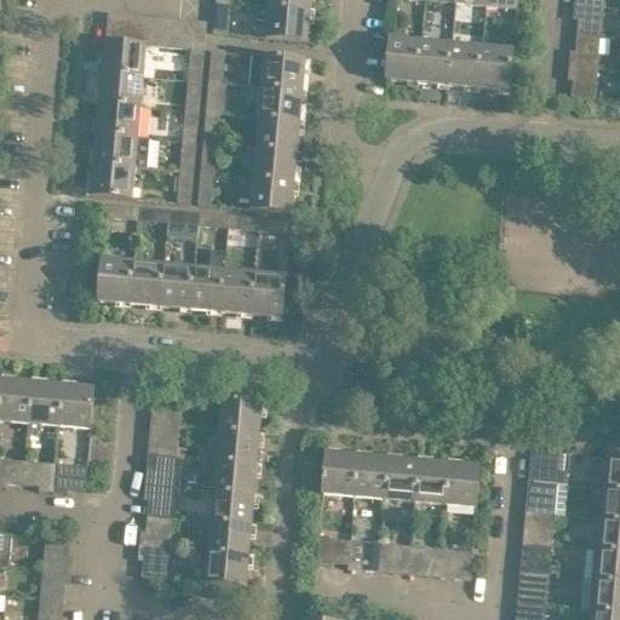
[(211,33),(224,34),(228,3),(213,1),(211,33)]
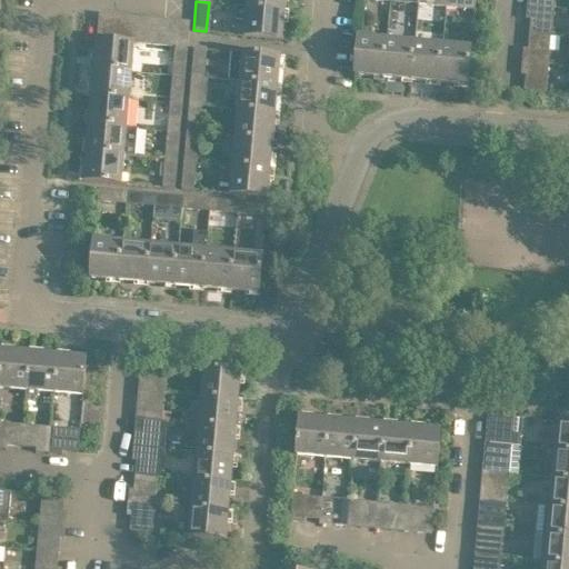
[(528,32),(550,33),(552,6),(526,3),(525,18),(529,18),(528,32)]
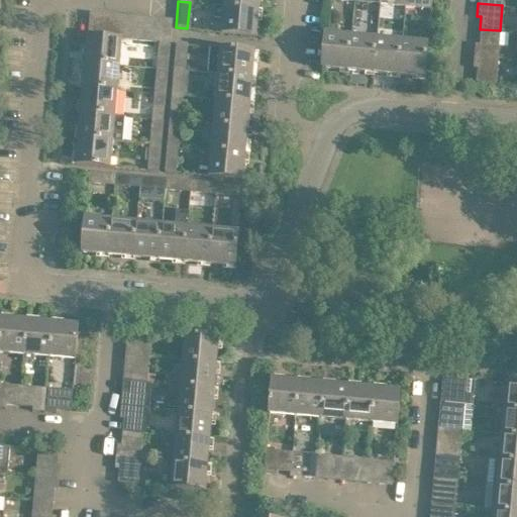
[(221,30),(255,33),(257,8),(223,5),(221,30)]
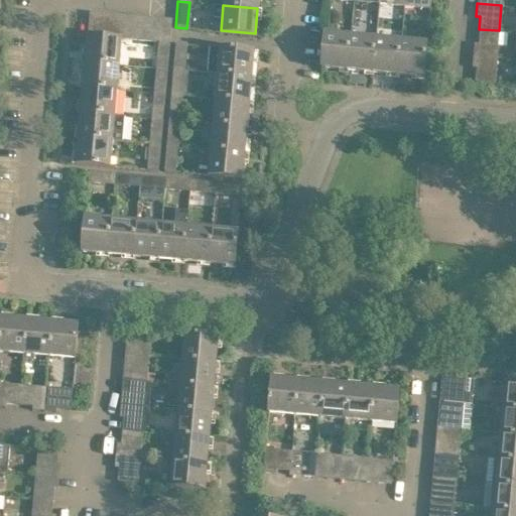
[(88,11),(86,34),(98,35),(100,12),(88,11)]
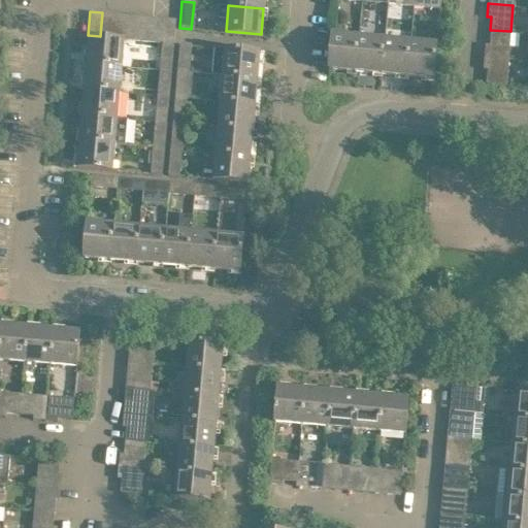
[(102,12),(100,36),(112,37),(114,13),(102,12)]
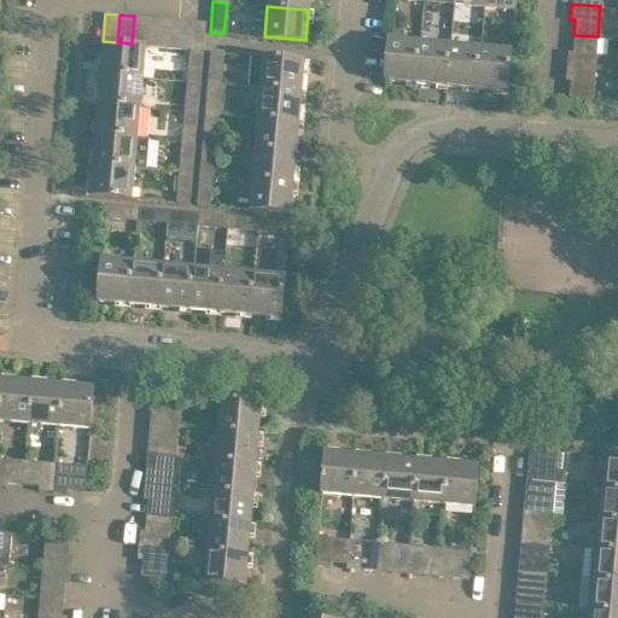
[(132,44),(144,45),(145,45),(147,17),(134,16),(132,44)]
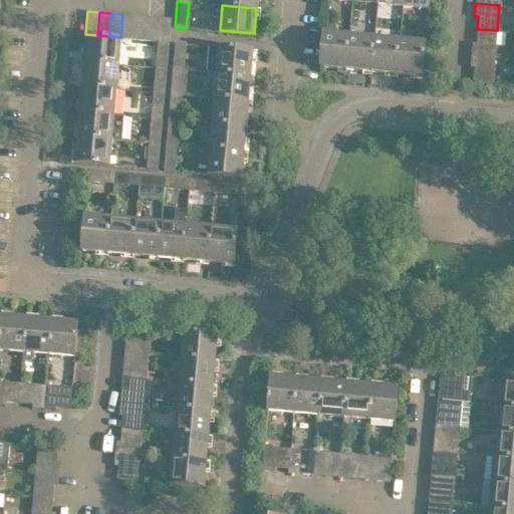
[(122,14),(120,37),(133,38),(134,30),(135,15),(122,14)]
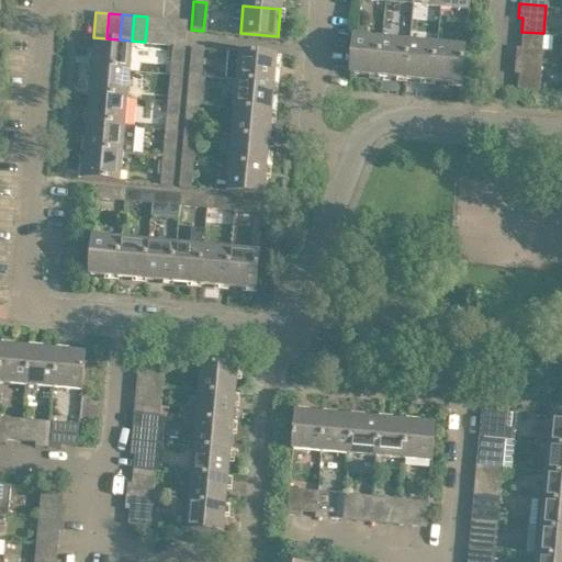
[(146,33),(145,42),(158,43),(160,18),(147,17),(146,33)]
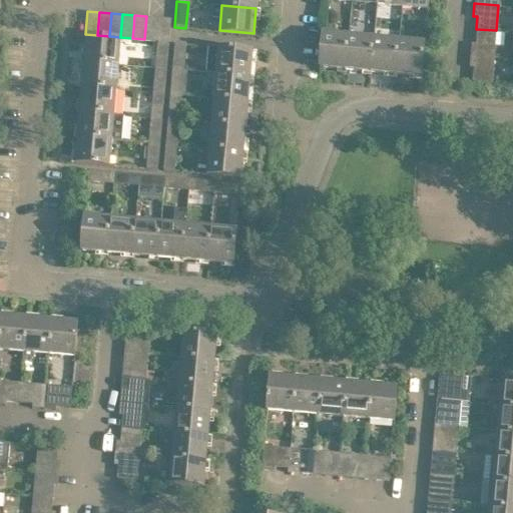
[(150,40),(155,40),(157,17),(146,16),(144,39),(150,40)]
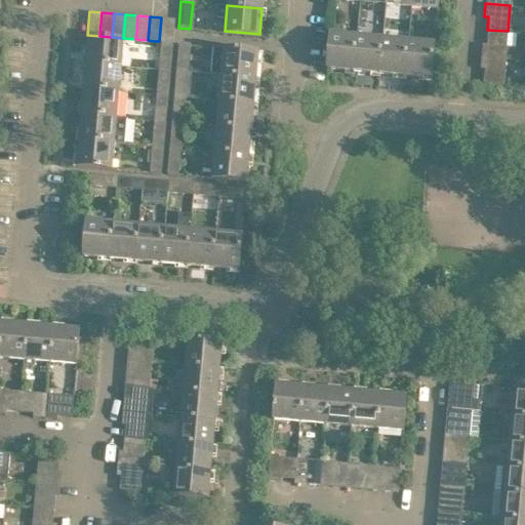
[(161,17),(159,41),(171,42),(173,18),(161,17)]
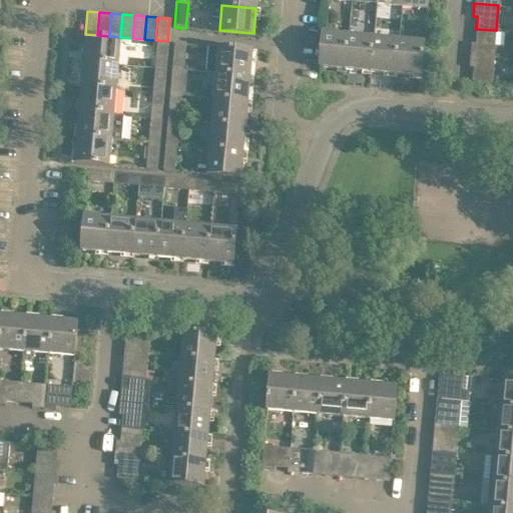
[(474,42),(470,42),(469,53),(494,56),(496,30),(476,29),(474,42)]
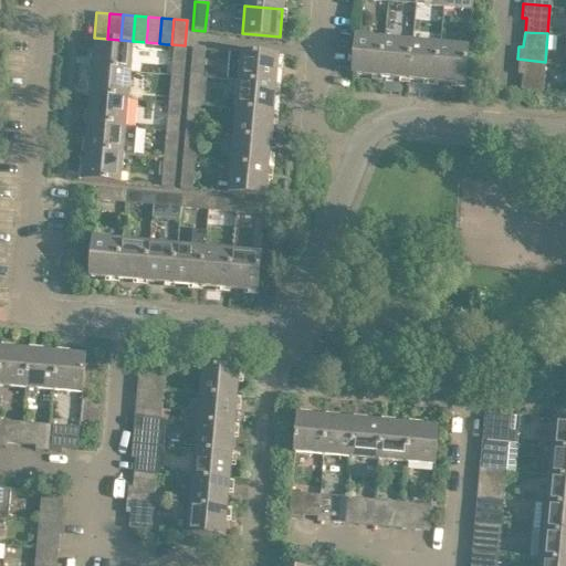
[(354,33),(350,72),(379,75),(383,37),(354,33)]
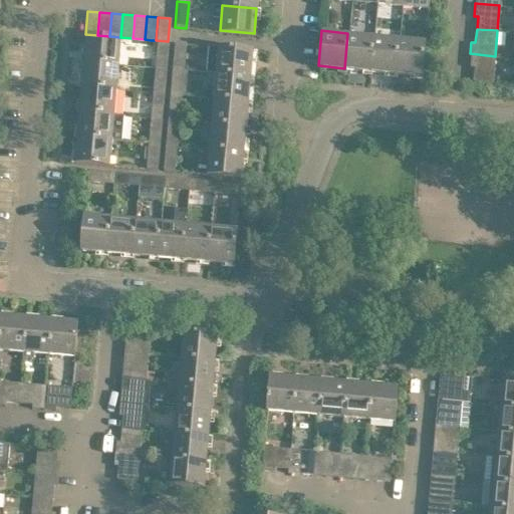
[(344,68),(369,70),(372,35),(347,33),(344,68)]
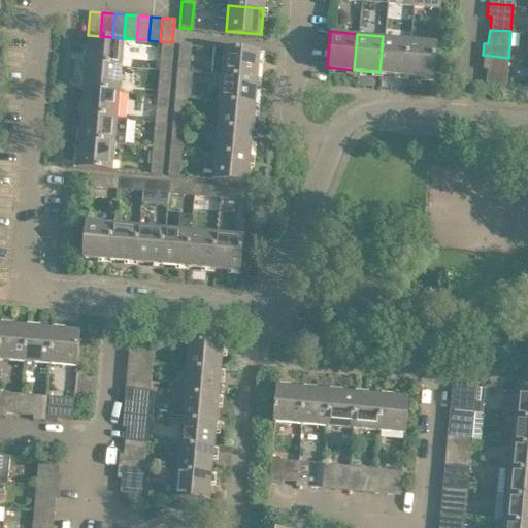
[(88,35),(85,61),(121,64),(123,38),(112,37),(100,36),(88,35)]
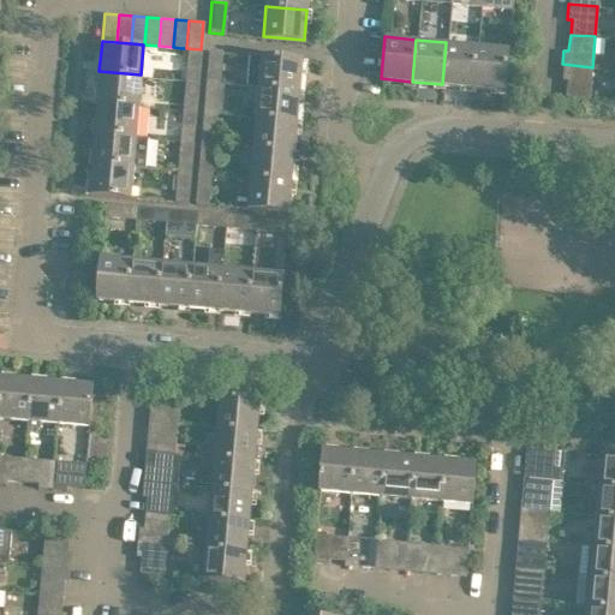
[(446,42),(442,84),(472,87),(477,45),(446,42)]
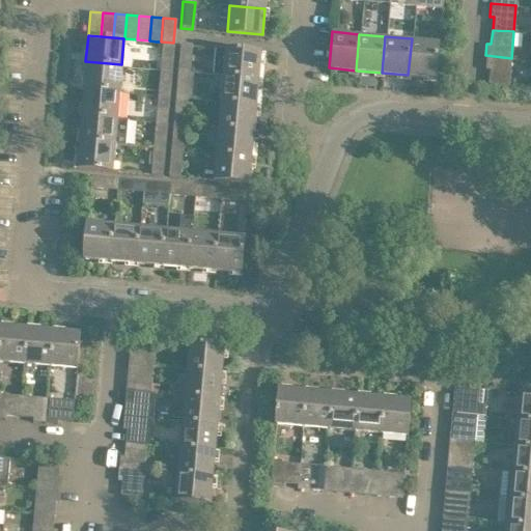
[(412,38),(408,75),(435,78),(438,42),(412,38)]
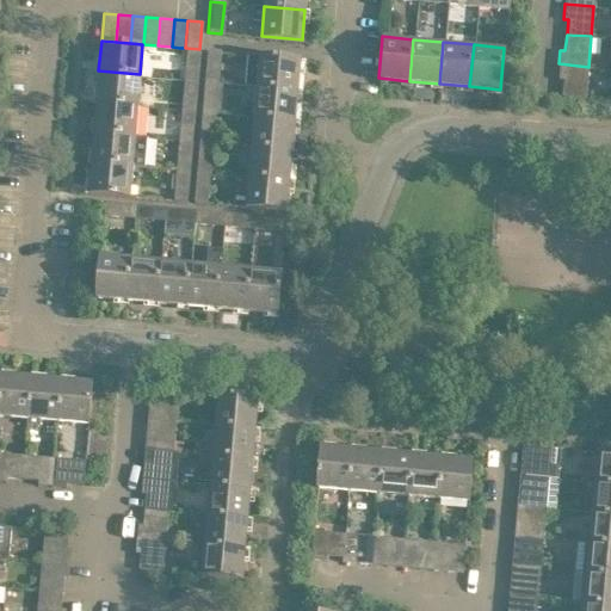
[(184,62),(183,79),(197,79),(199,49),(185,48),(184,62)]
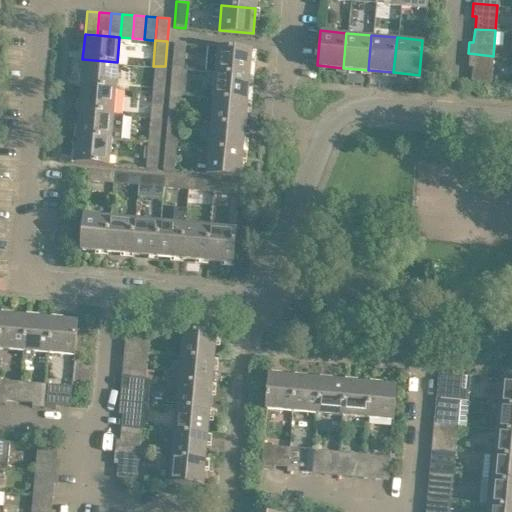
[(214,72),(249,75),(252,49),(217,46),(214,72)]
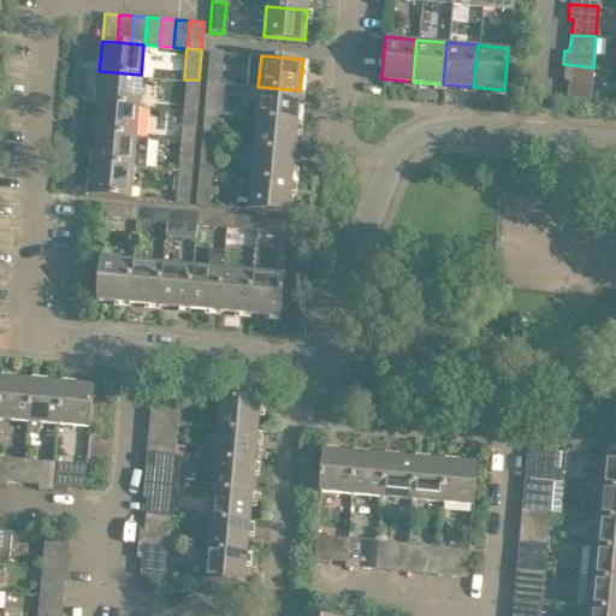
[(567,80),(566,96),(590,99),(593,67),(563,64),(562,80),(567,80)]
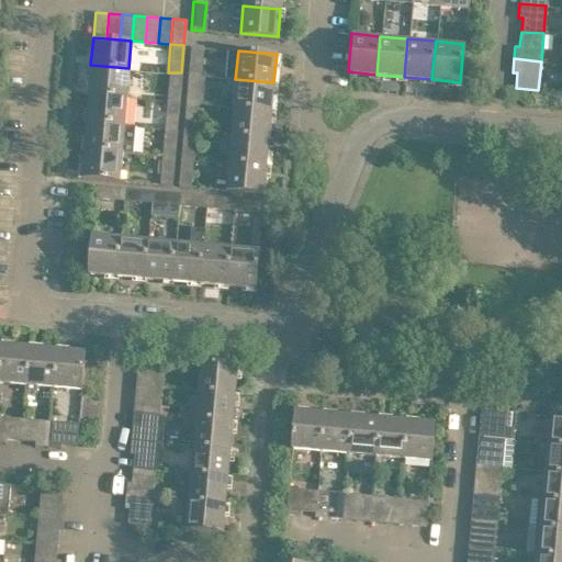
[(90,65),(88,92),(126,96),(128,68),(90,65)]
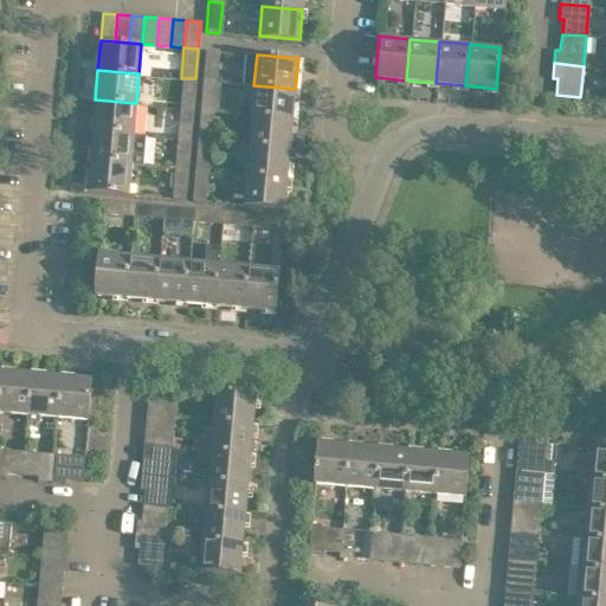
[(181,78),(179,108),(192,109),(195,78),(181,78)]
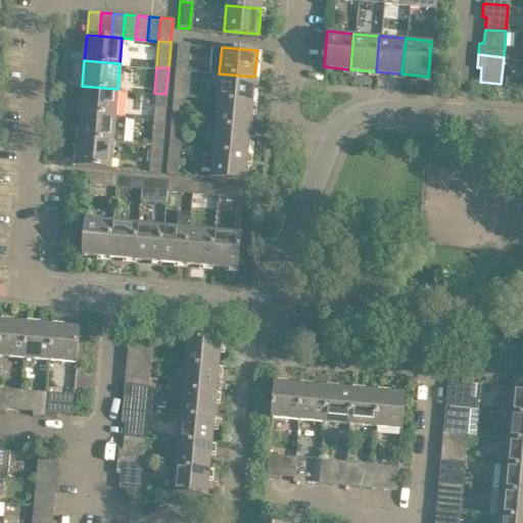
[(217,99),(252,102),(254,77),(219,74),(217,99)]
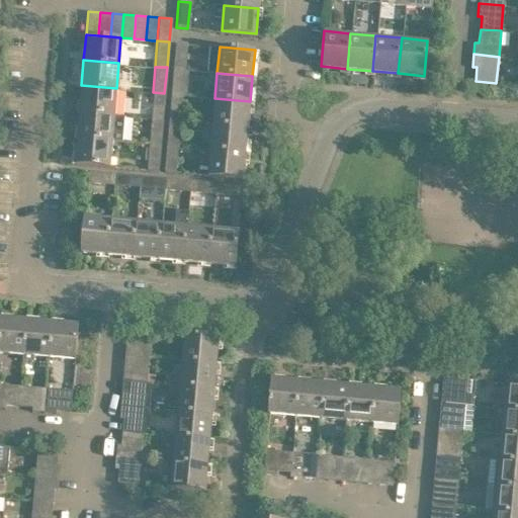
[(81,85),(79,111),(113,114),(116,88),(81,85)]
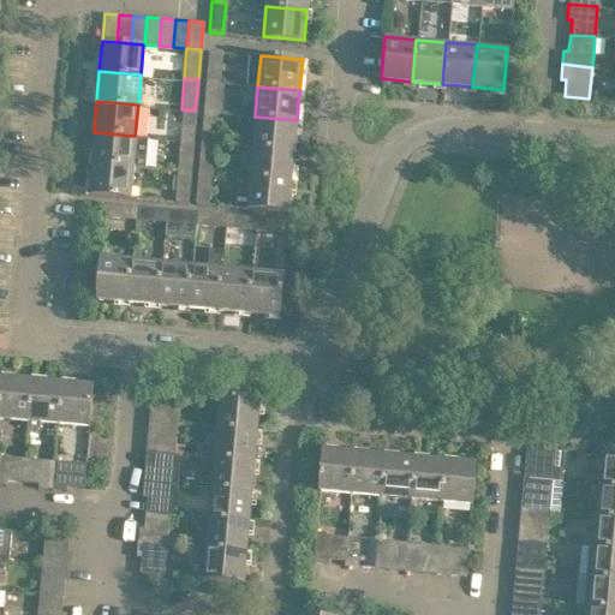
[(181,109),(179,139),(192,141),(195,111),(181,109)]
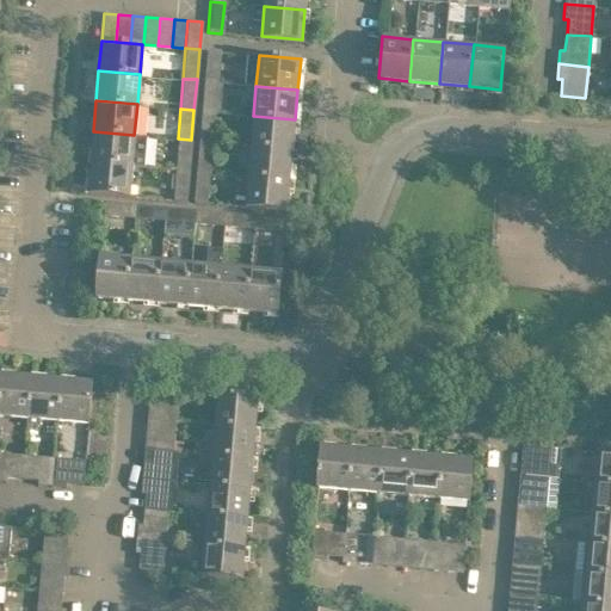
[(201,111),(199,127),(198,141),(213,142),(215,112),(201,111)]
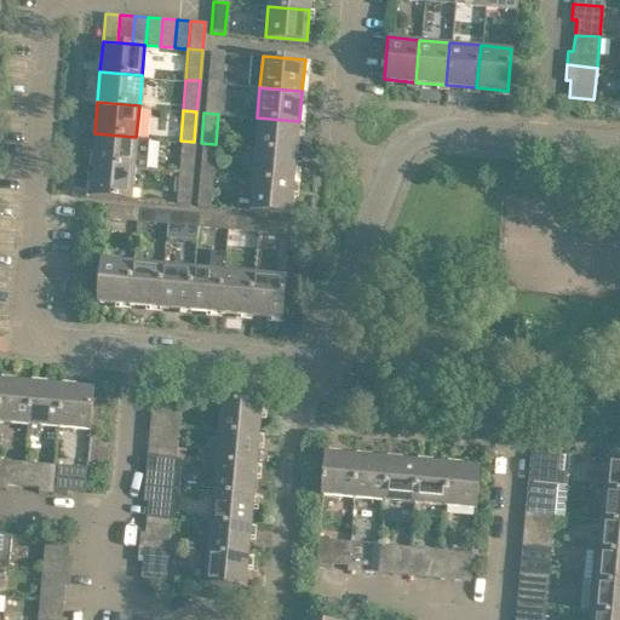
[(253,148),(296,151),(299,121),(257,118),(253,148)]
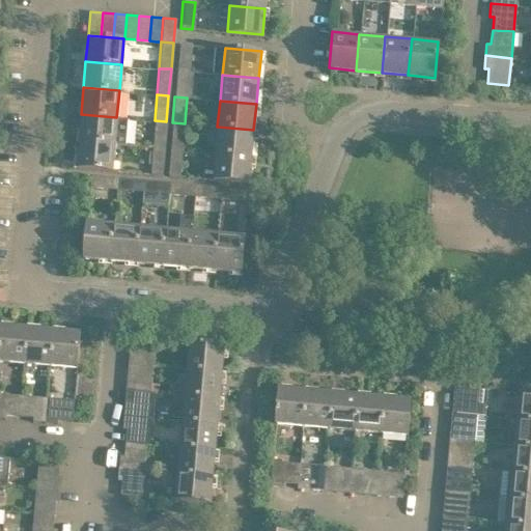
[(81,114),(79,140),(114,143),(116,117),(81,114)]
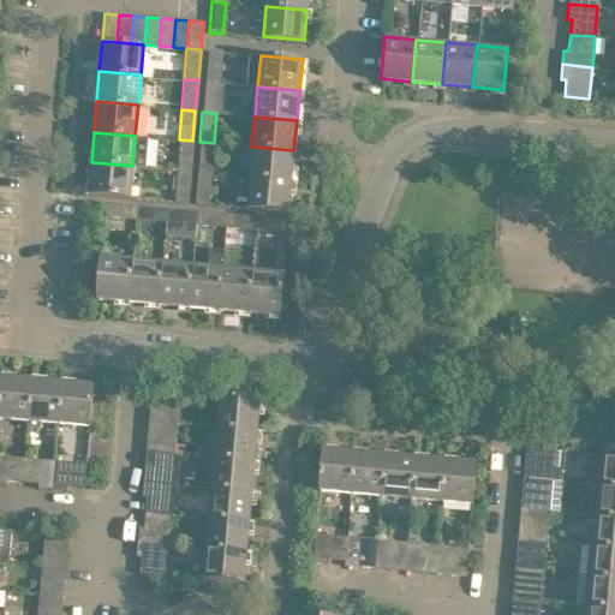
[(179,139),(177,169),(190,171),(192,141),(179,139)]
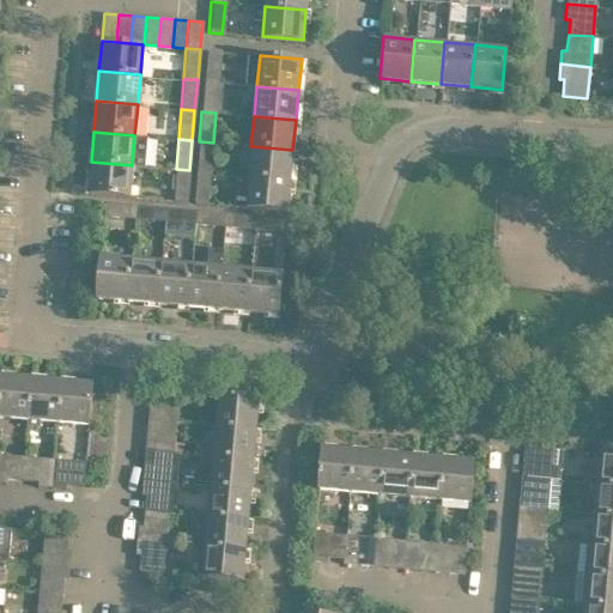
[(196,171),(211,173),(213,143),(199,141),(196,171)]
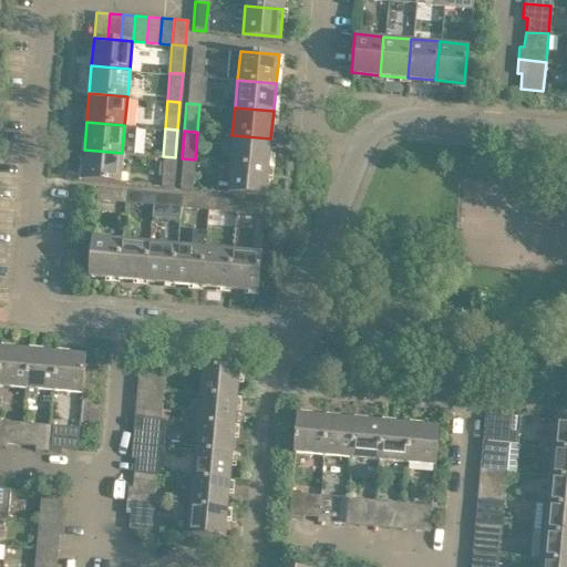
[(229,163),(268,166),(270,138),(232,135),(229,163)]
